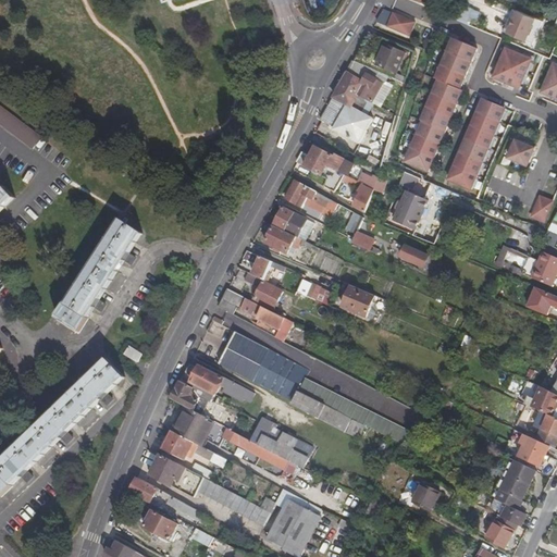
[(477,25),(480,10),(459,5),(457,21),(477,25)]
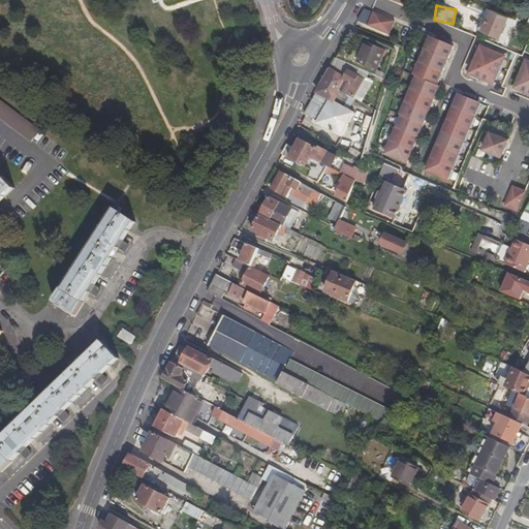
[(484,30),(500,37),(510,17),(493,9),(484,30)]
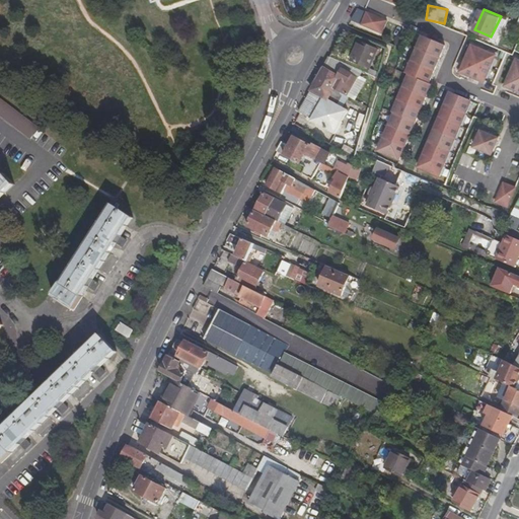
[(366,11),(361,26),(382,34),(387,19),(366,11)]
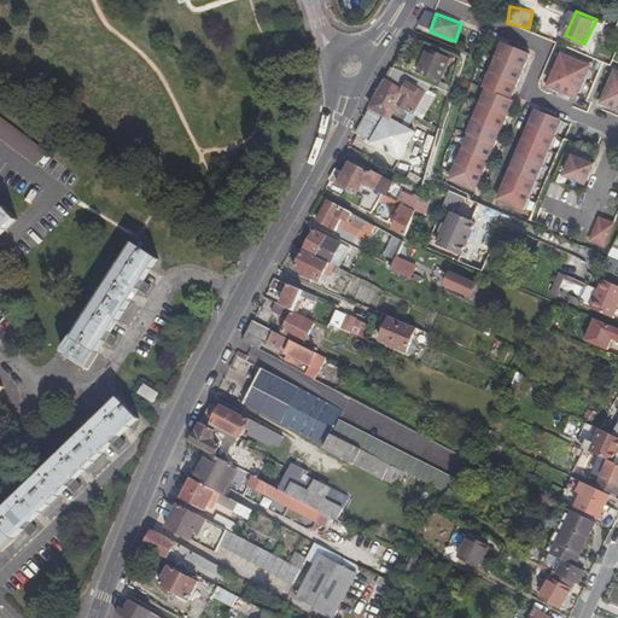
[(530,54),(505,45),(485,88),(489,89),(471,133),(472,133),(453,179),(478,190),(514,100),(512,99),(530,54)]
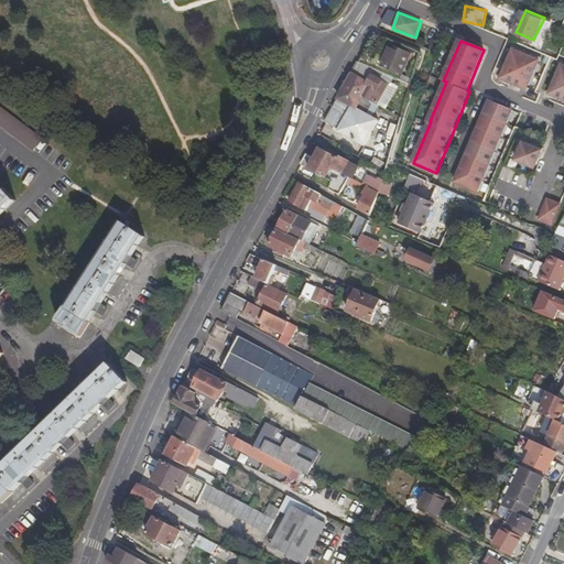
[(409,51),(408,53),(392,45),(382,65),(404,75),(413,53),(409,51)]
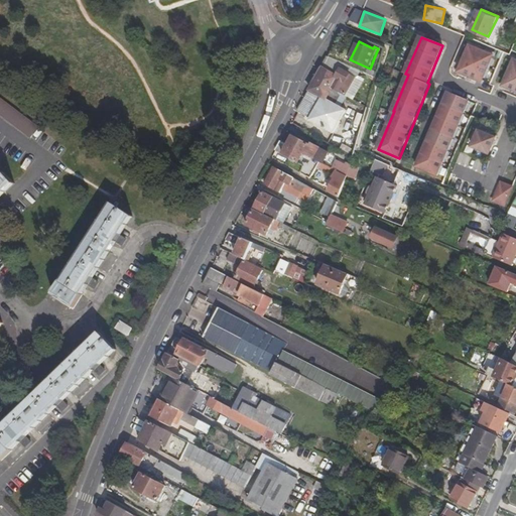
[(491,53),(469,44),(459,71),(481,80),(491,53)]
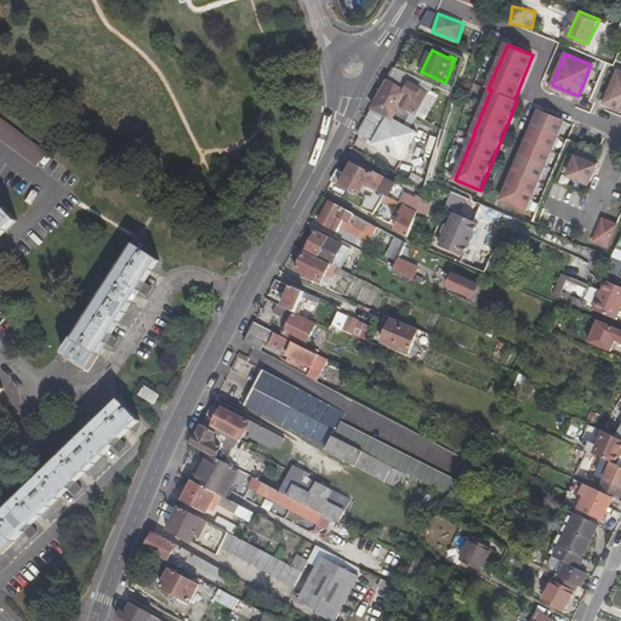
[(402,60),(397,68),(414,77),(419,67),(402,60)]
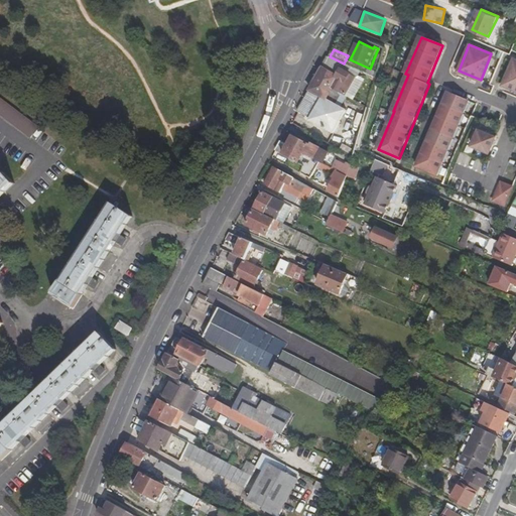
[(515,55),(513,55),(502,82),(515,88),(515,55)]
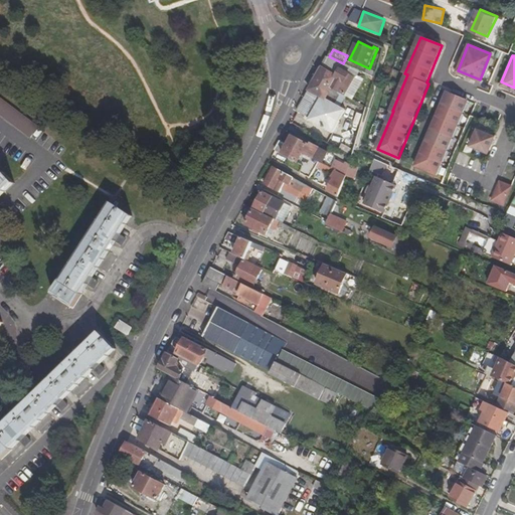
[(357,68),(343,63),(329,56),(324,66),(337,74),(336,75),(339,77),(334,87),(344,94),(345,95),(355,77),(352,75),(357,68)]
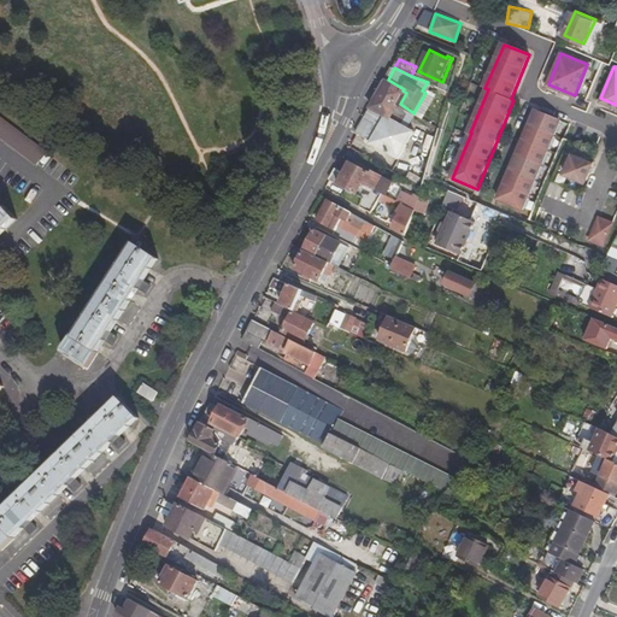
[(403,90),(404,89),(388,80),(371,107),(386,117),(371,141),(366,139),(364,144),(374,150),(376,146),(383,152),(376,163),(391,171),(413,133),(403,127),(412,112),(400,104),(406,93),(403,90)]
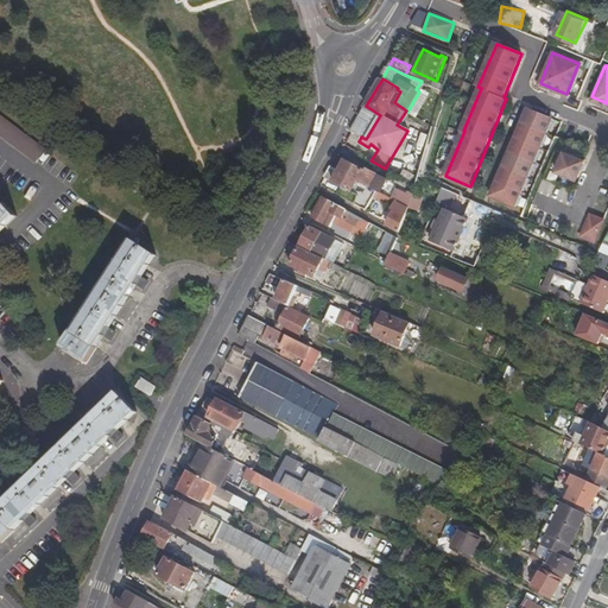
[(426,96),(419,92),(407,112),(416,116),(426,96)]
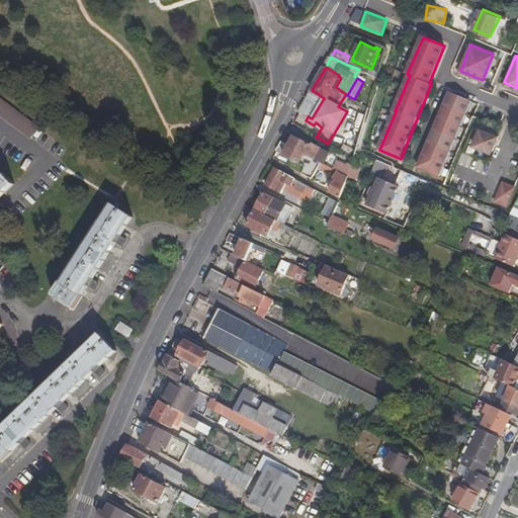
[(324,98),(312,90),(299,111),(308,116),(312,118),(324,98)]
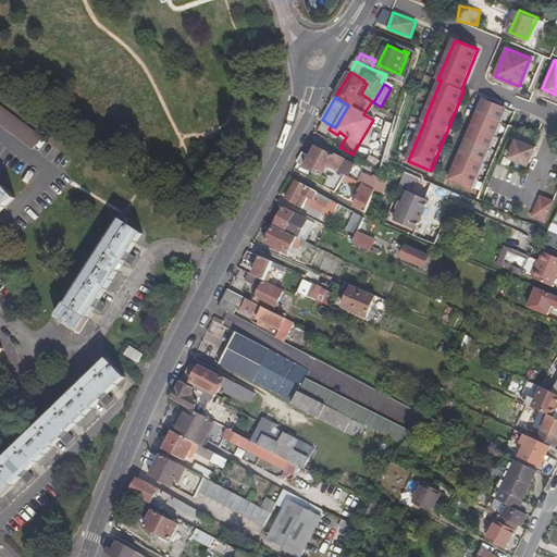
[(506,107),(483,98),(449,180),(472,189),(506,107)]
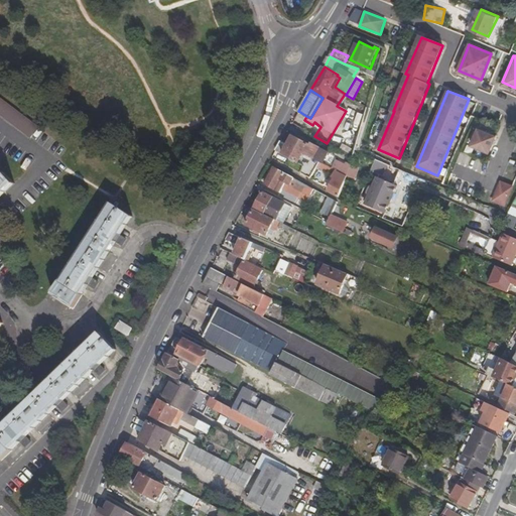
[(0,114),(30,138),(38,128),(0,97),(0,114)]
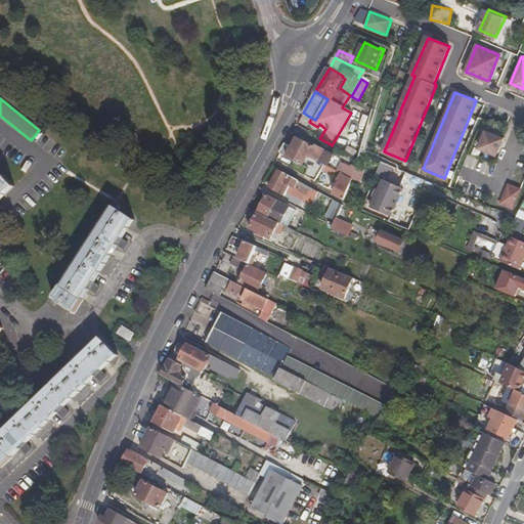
[(486,127),(479,144),(496,151),(504,134),(486,127)]
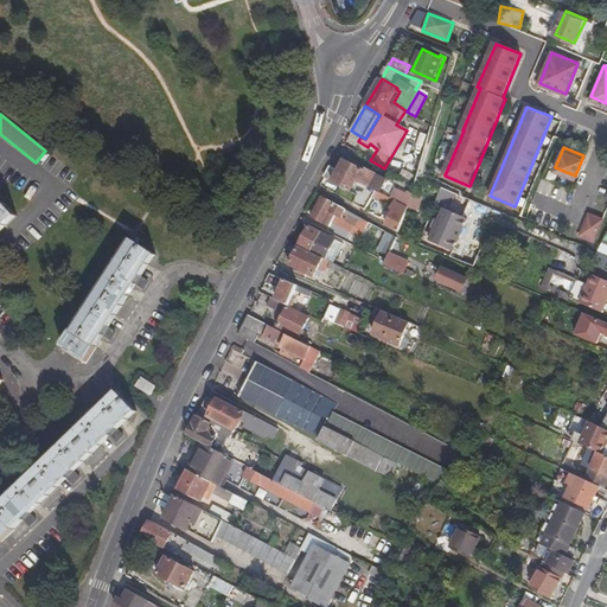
[(345,159),(339,171),(376,190),(379,191),(387,178),(366,168),(365,171),(345,159)]
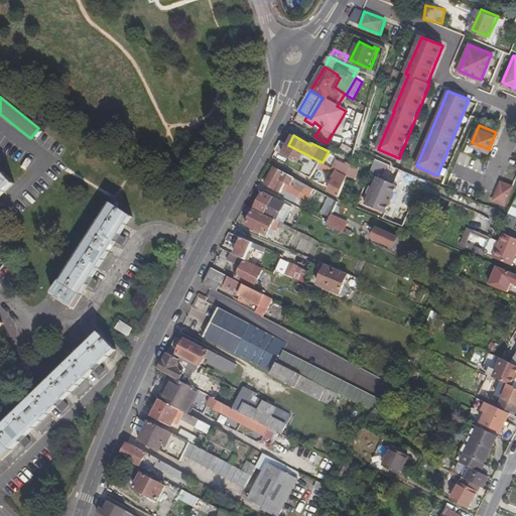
[(302,173),(311,178),(318,164),(319,161),(288,145),(282,154),(305,166),(302,173)]
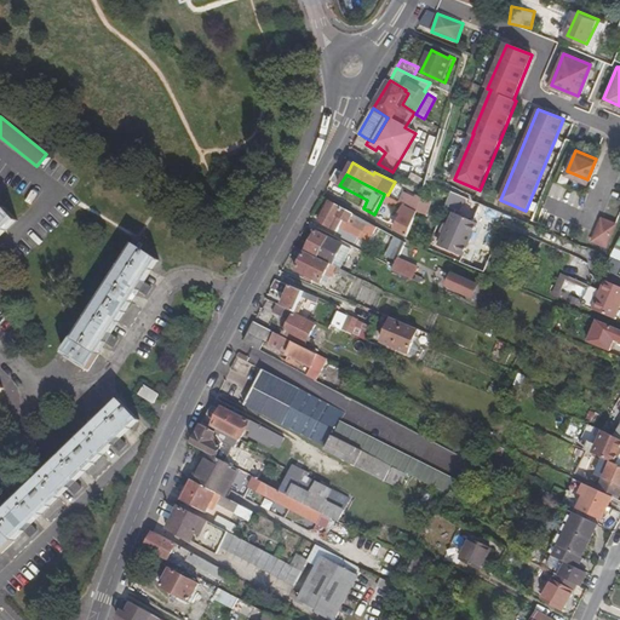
[(406,193),(401,202),(401,204),(405,205),(417,211),(422,197),(415,195),(414,197),(406,193)]
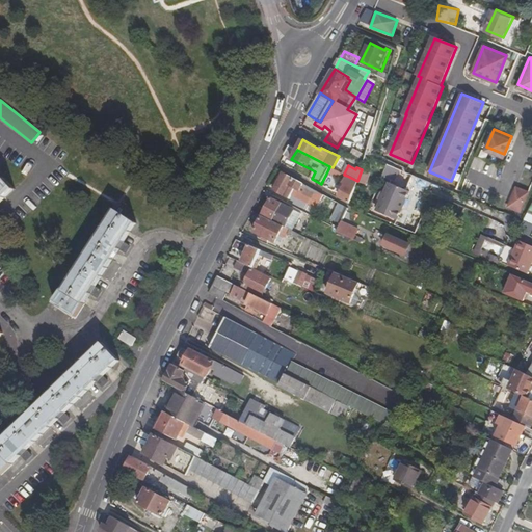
[(344,175),(344,174),(333,167),(329,166),(328,169),(331,171),(330,174),(341,180),(344,175)]
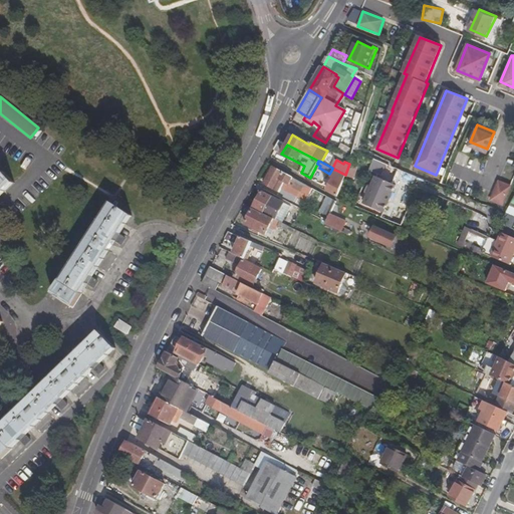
[(0,198),(17,182),(0,162),(0,198)]
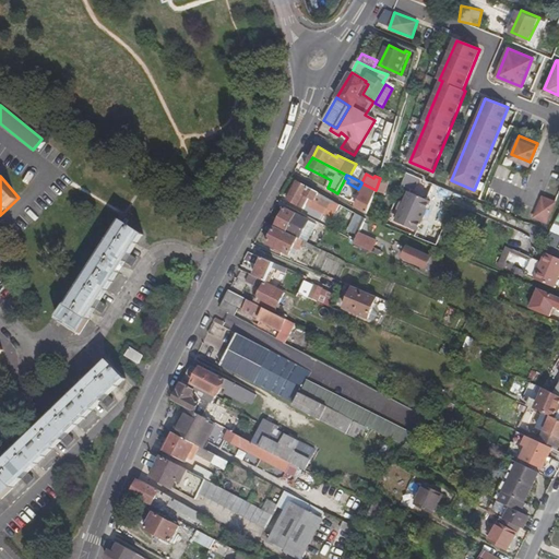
[(309,198),(329,207),(333,201),(308,187),(307,188),(296,182),(290,192),(288,197),(286,199),(298,205),(301,201),(306,203),(309,198)]
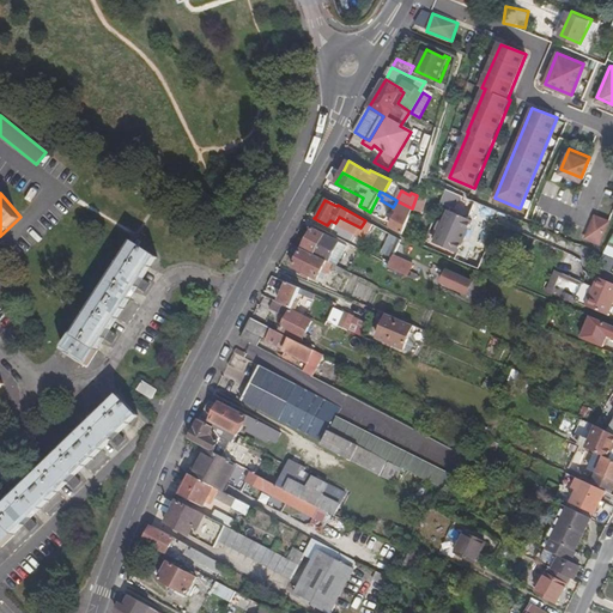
[(398,213),(390,228),(402,234),(412,208),(400,202),(395,211),(398,213)]
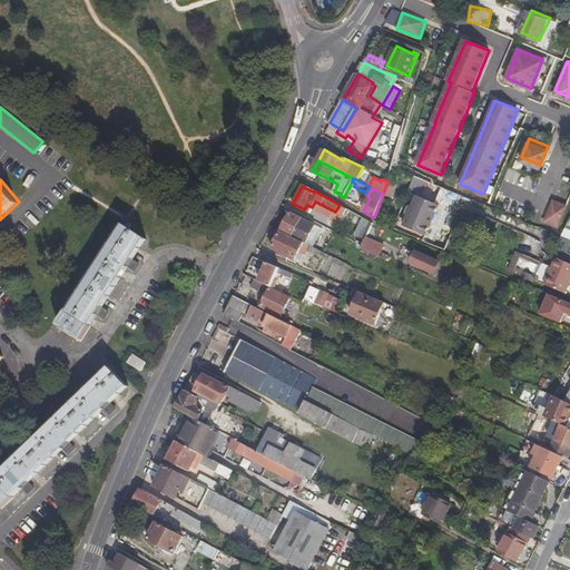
[(404,231),(425,241),(439,210),(418,200),(413,210),(409,212),(406,217),(409,220),(404,231)]
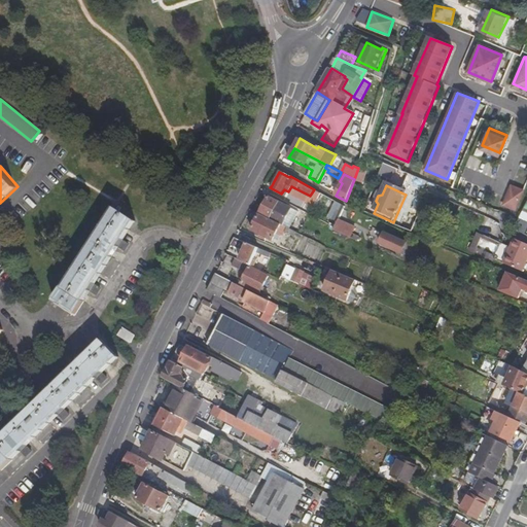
[(511,185),(502,206),(516,212),(524,191),(511,185)]
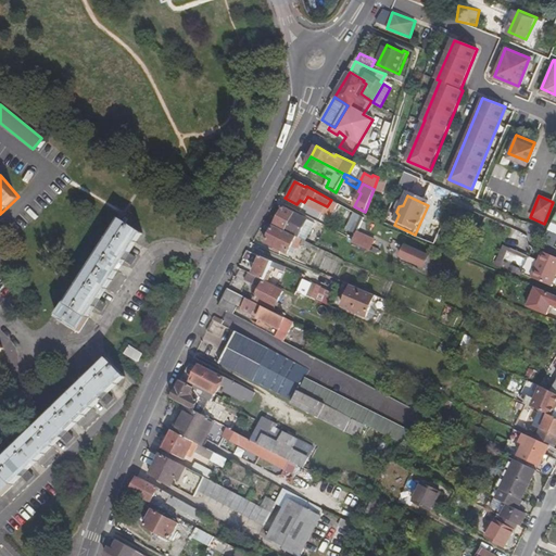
[(283,206),(274,225),(295,236),(299,237),(307,218),(283,206)]
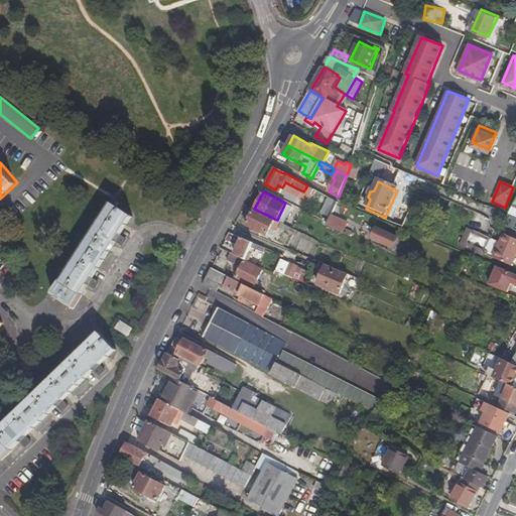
[(328,197),(320,212),(331,216),(337,202),(328,197)]
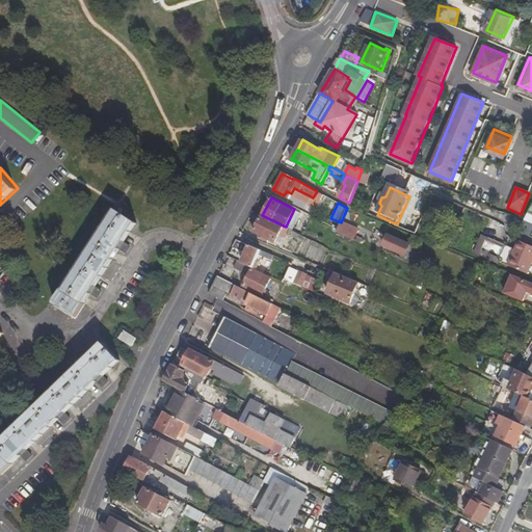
[(77,318),(91,294),(96,288),(121,249),(125,242),(137,223),(115,210),(55,303),(77,318)]
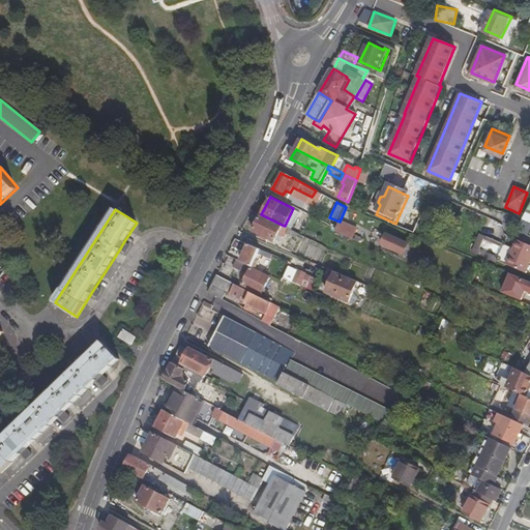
[(518,230),(528,235),(529,230),(529,212),(525,211),(518,230)]
